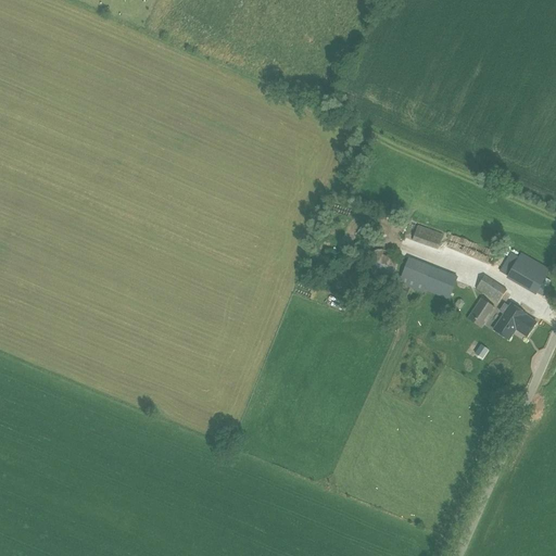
[(438,250),(443,235),(418,225),(413,240),(438,250)]
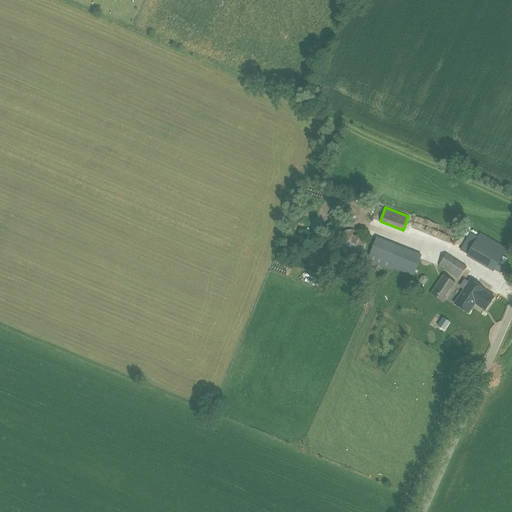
[(470,233),(460,250),(495,269),(499,261),(505,264),(508,259),(502,256),(506,247),(480,232),(477,237),(470,233)]
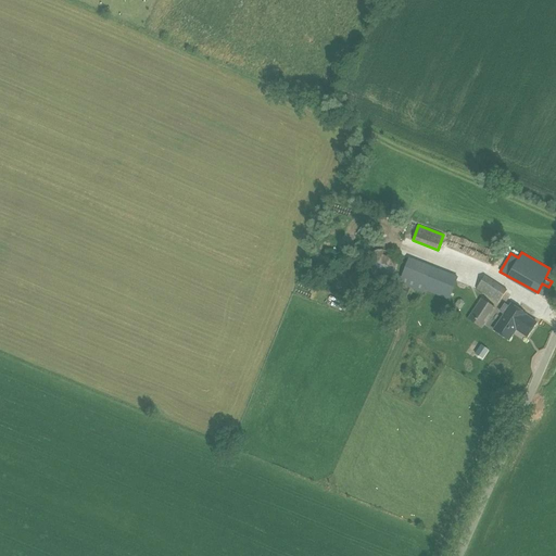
[(409,254),(403,279),(429,286),(436,261),(409,254)]
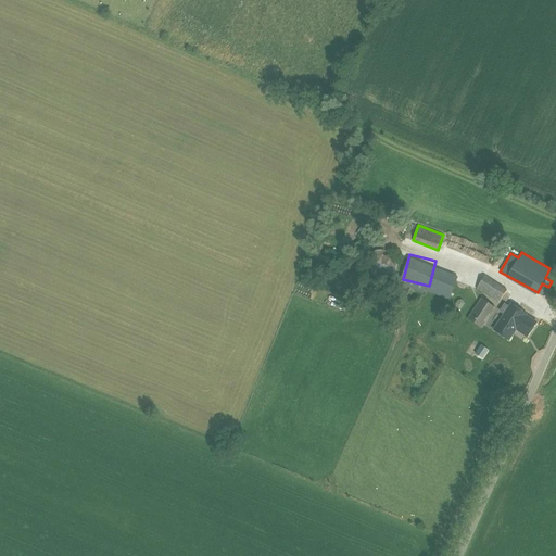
[(455,255),(451,268),(462,273),(466,260),(455,255)]
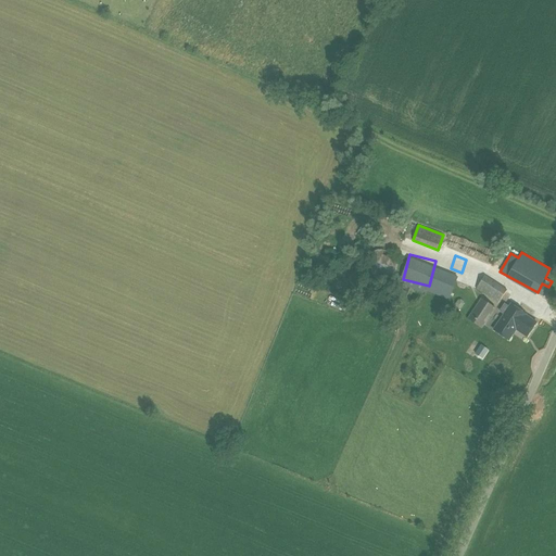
[(440,277),(468,289),(472,279),(444,267),(440,277)]
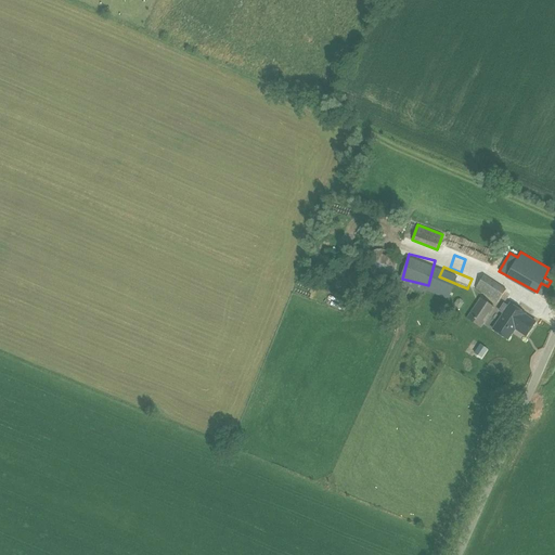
[(498,302),(506,289),(483,274),(475,288),(498,302)]
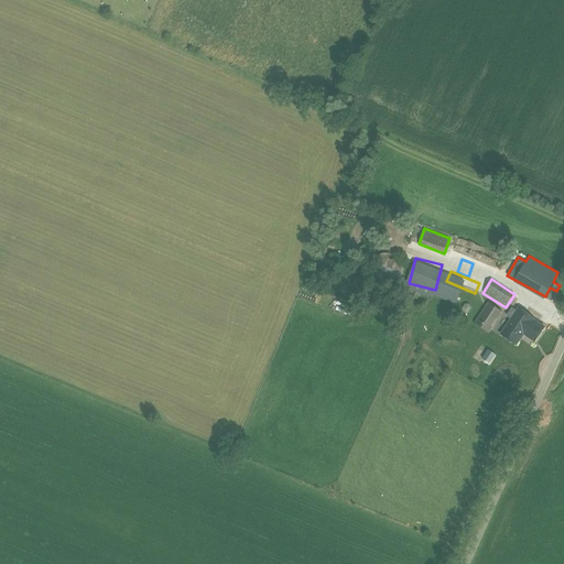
[(488,303),(475,323),(489,333),(502,313),(488,303)]
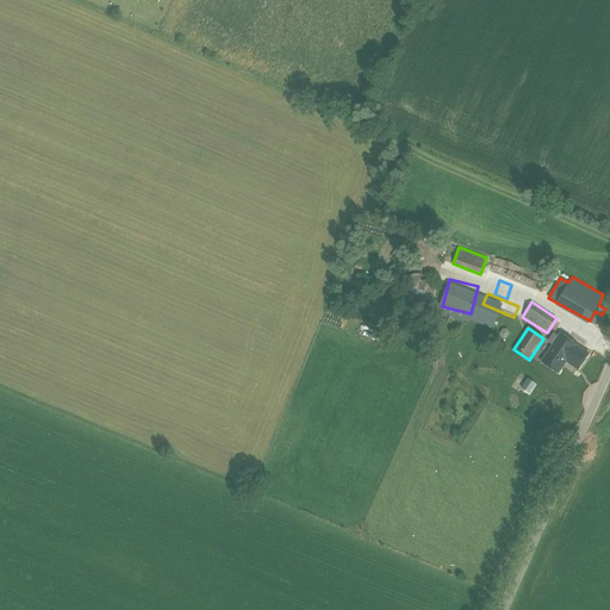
[(559,337),(554,334),(548,342),(553,344),(542,362),(559,373),(566,361),(578,369),(589,354),(577,346),(578,346),(560,334),(559,337)]
